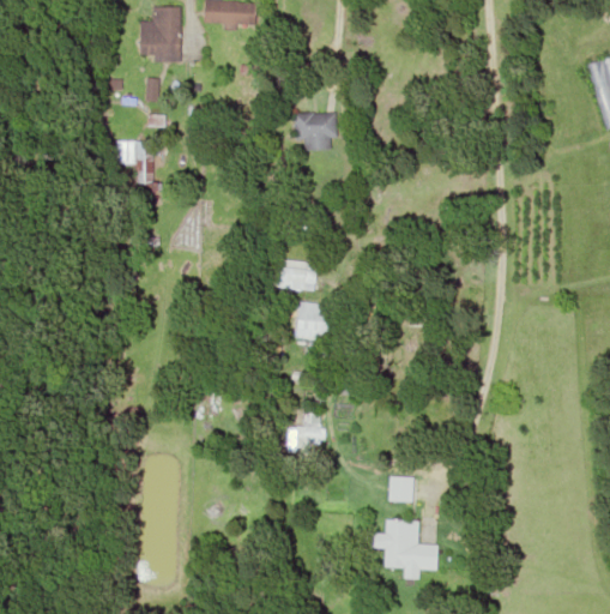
[(247,0),(205,0),(205,26),(247,26),(247,0)]
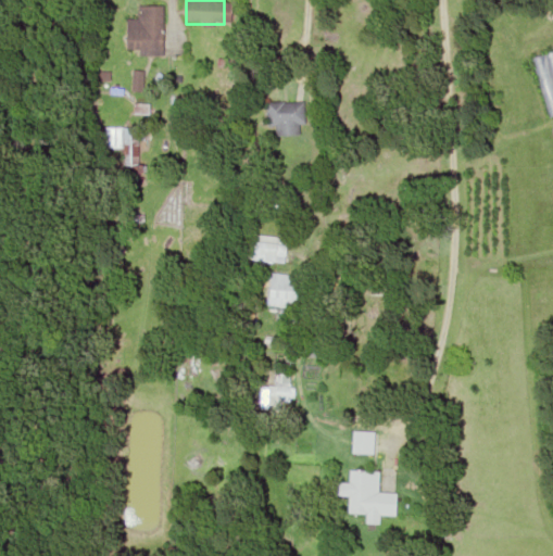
[(164,53),(164,5),(139,5),(139,19),(128,19),(128,53),(164,53)]
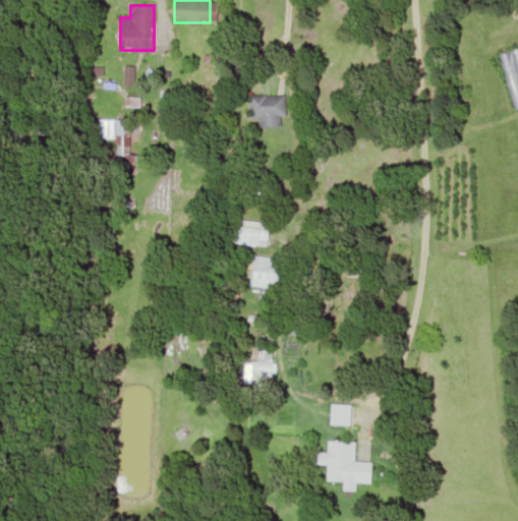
[(517,48),(500,53),(514,110),(517,109),(517,48)]
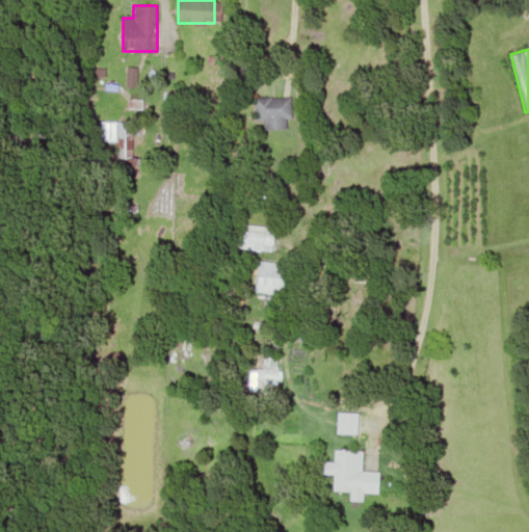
[(292,120),(292,97),(257,97),(257,120),(292,120)]
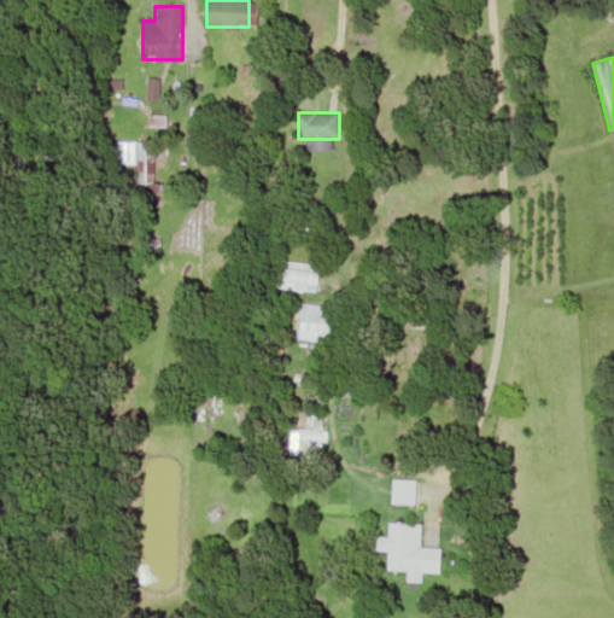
[(155,185),(155,141),(138,141),(138,185),(155,185)]
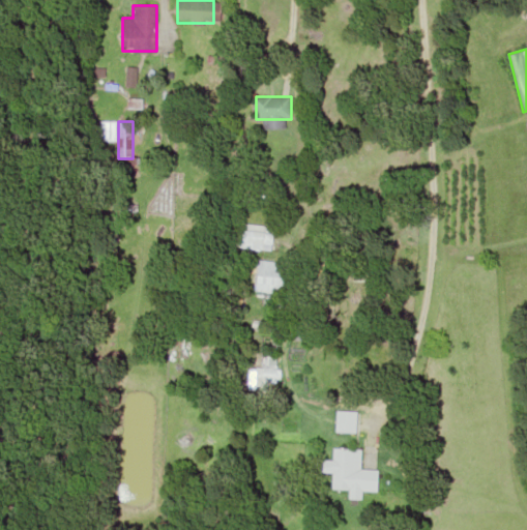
[(233,247),(263,249),(265,225),(235,223),(233,247)]
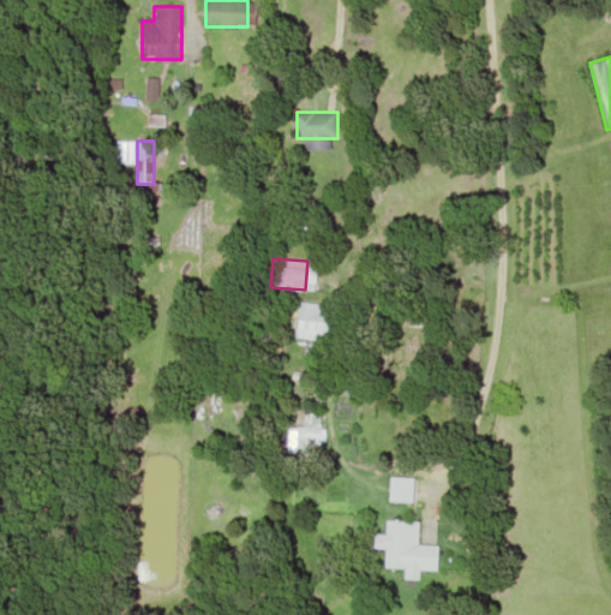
[(299,340),(330,341),(331,305),(300,304),(299,340)]
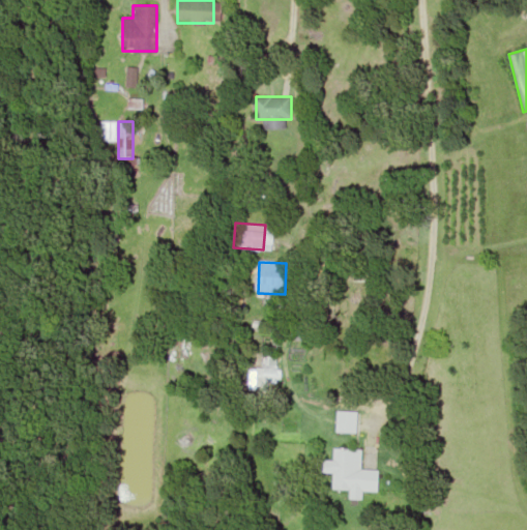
[(355,475),(355,449),(333,449),(333,461),(325,461),(325,475),(355,475)]
